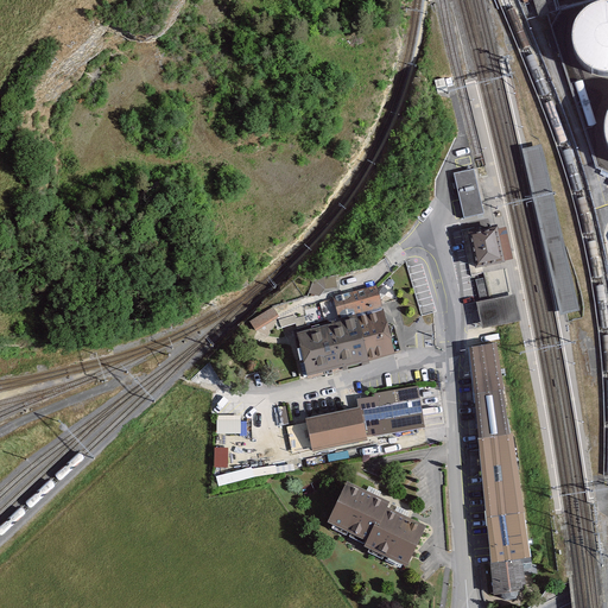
[(551,0),(524,0),(524,1),(536,0),(537,13),(552,12),(551,0)]
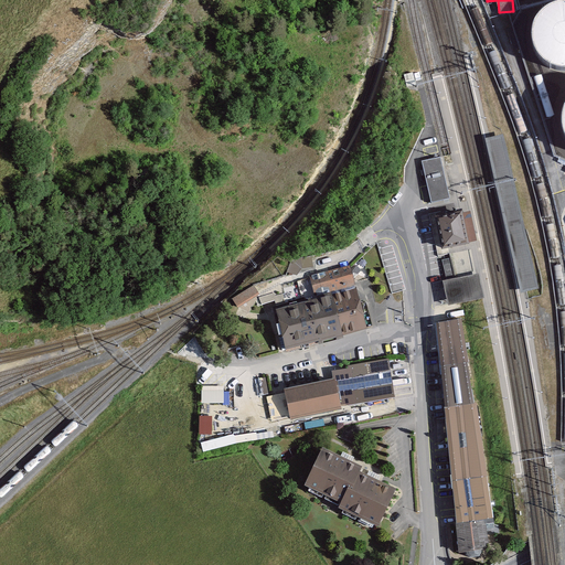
[(543,12),(535,21),(530,31),(529,42),(531,54),(537,63),(547,71),(558,74),(564,73),(564,7),(554,8),(543,12)]
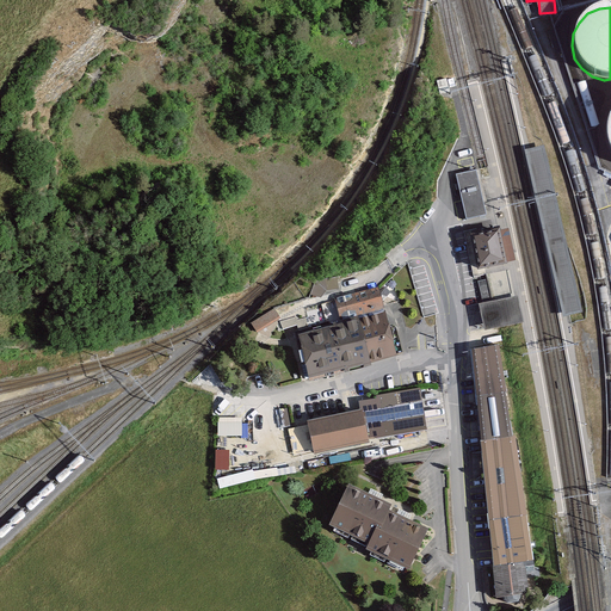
[(467,218),(487,215),(476,170),(456,174),(467,218)]
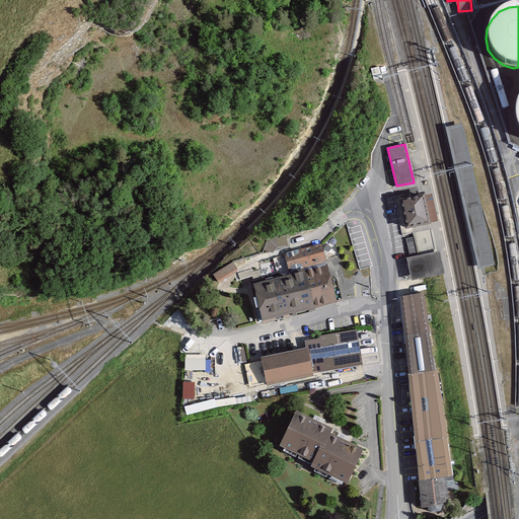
[(399,198),(405,229),(430,224),(424,193),(399,198)]
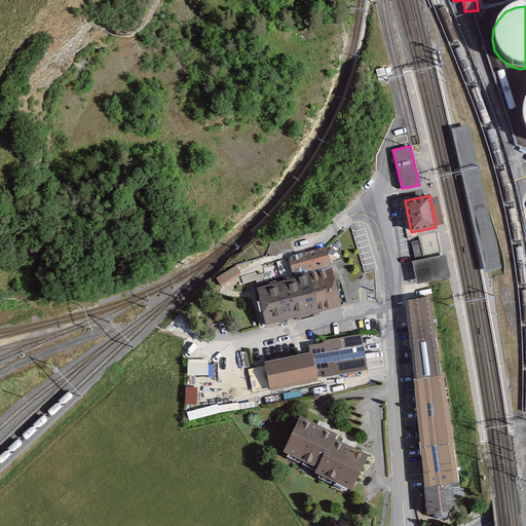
[(437,232),(422,235),(426,256),(442,253),(437,232)]
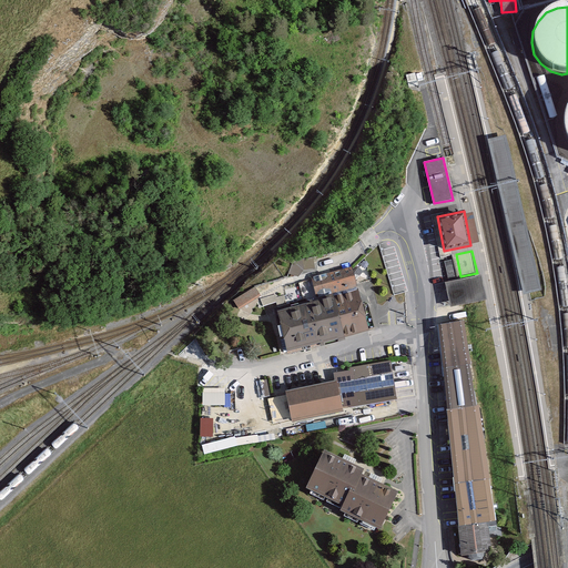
[(301,260),(302,269),(314,266),(313,257),(301,260)]
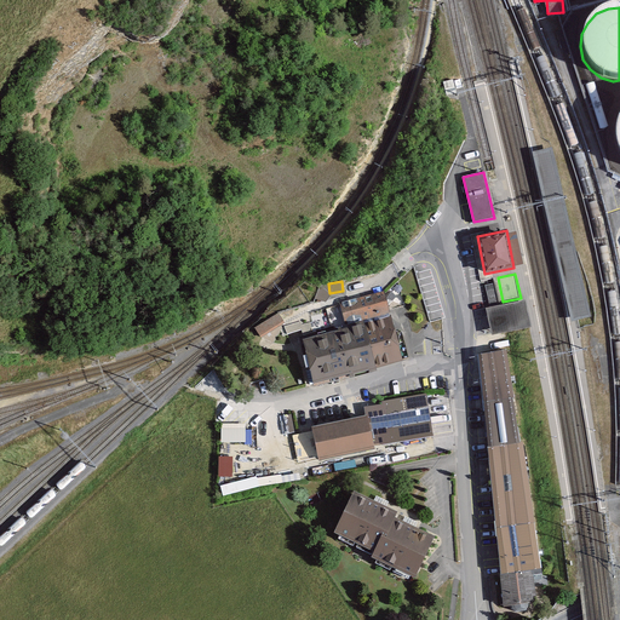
[(338,303),(344,328),(391,316),(385,291),(338,303)]
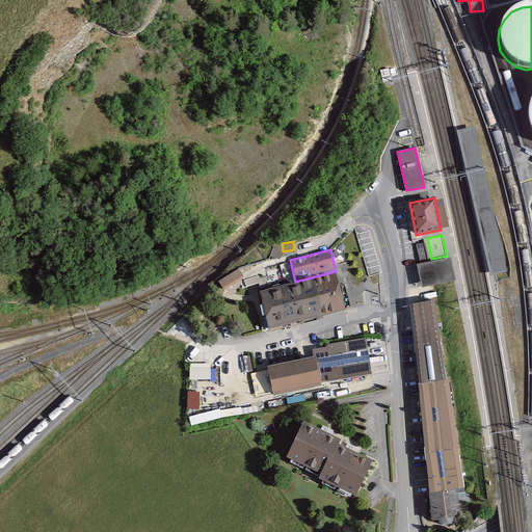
[(219,281),(224,290),(244,277),(239,268),(219,281)]
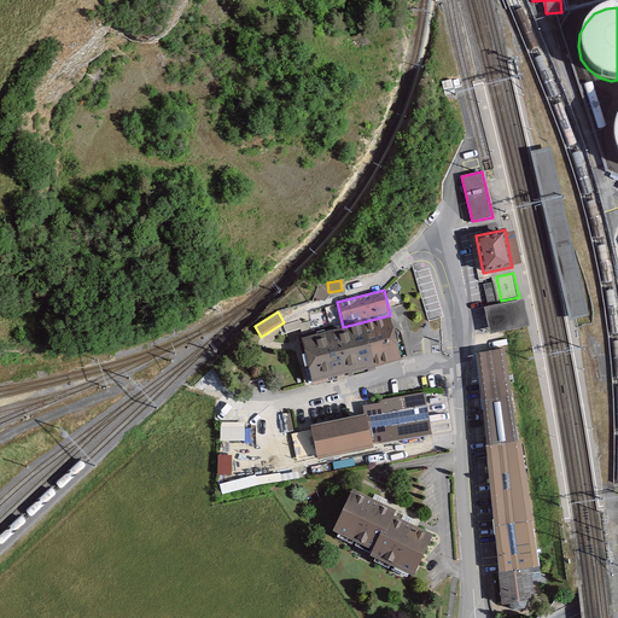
[(312,383),(402,361),(390,315),(343,327),(301,337),(312,383)]
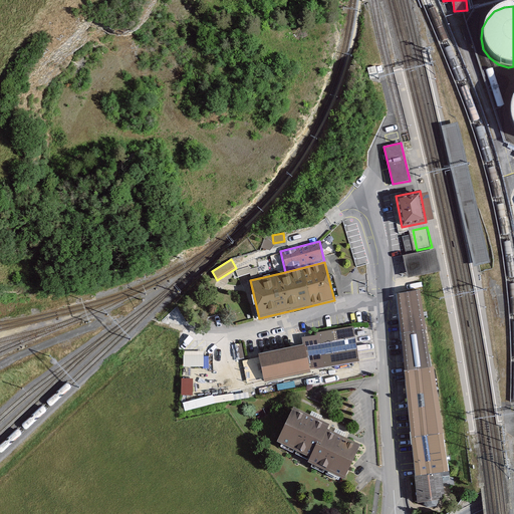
[(420,290),(396,293),(418,503),(424,502),(424,505),(427,507),(437,506),(439,502),(438,500),(446,499),(442,472),(449,471),(420,290)]
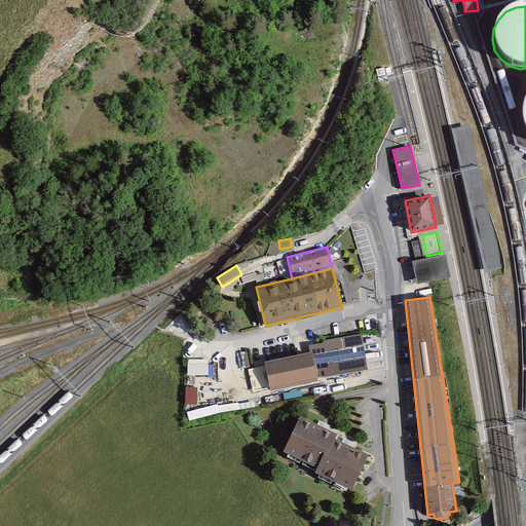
[(317,378),(368,369),(362,334),(324,340),(324,343),(308,345),(310,353),(265,362),(270,390),(318,382),(317,378)]
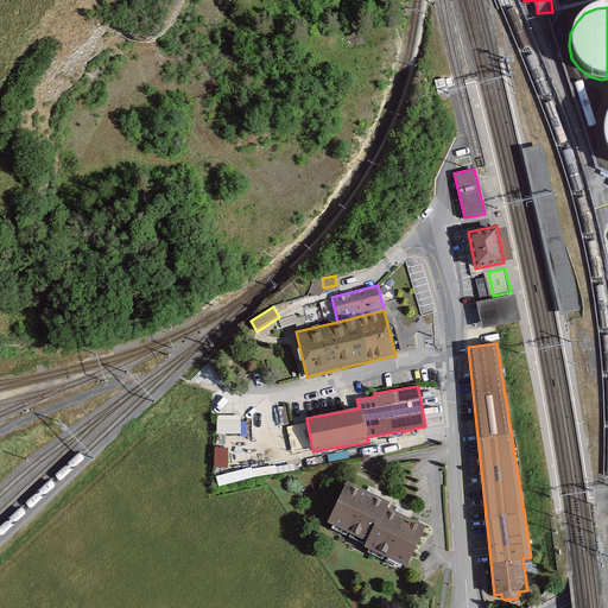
[(216,432),(241,434),(241,415),(217,413),(216,432)]
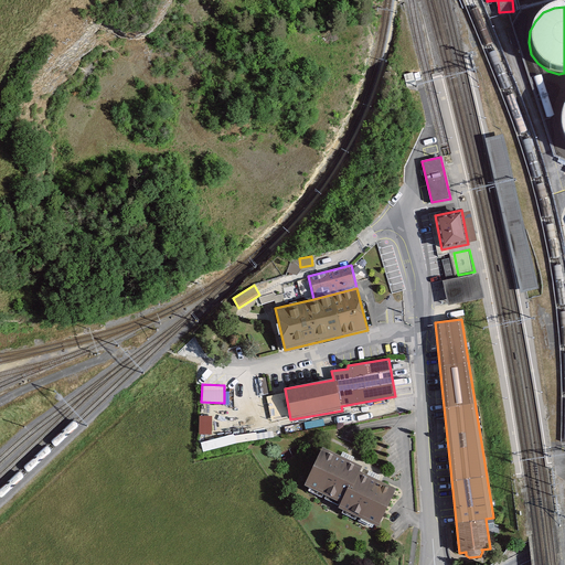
[(275,393),(262,395),(265,415),(278,413),(275,393)]
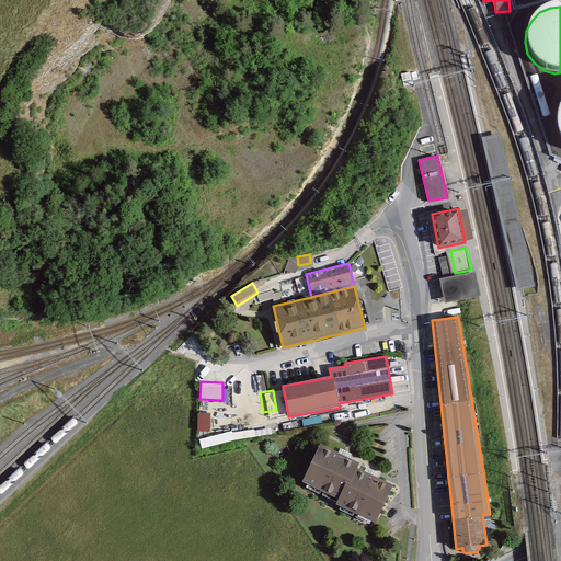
[(320,444),(302,482),(339,500),(336,505),(375,523),(393,484),(357,468),(359,464),(320,444)]
